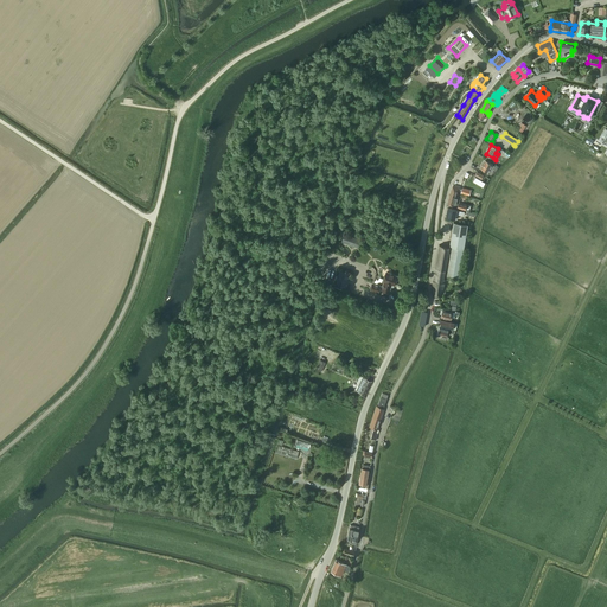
[(494,166),(485,160),(481,168),(490,173),(492,171),(494,172),(498,166),(496,165),(494,166)]
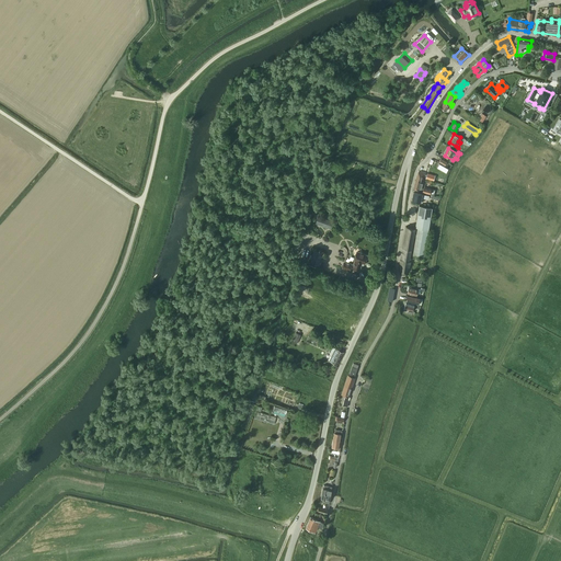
[(425,173),(419,171),(415,180),(423,182),(425,173)]
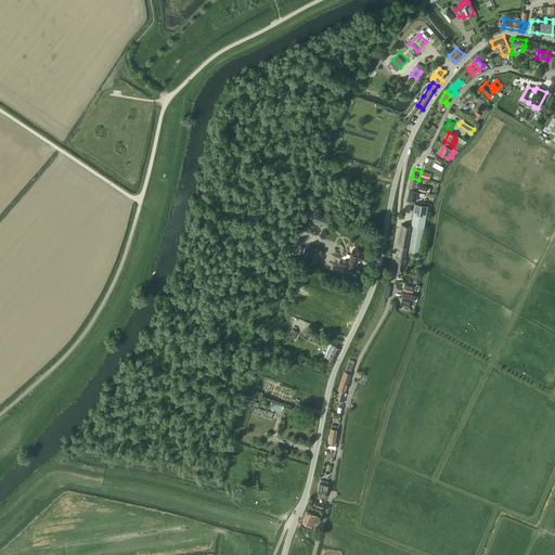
[(421,181),(418,180),(411,178),(409,186),(415,189),(418,189),(421,181)]
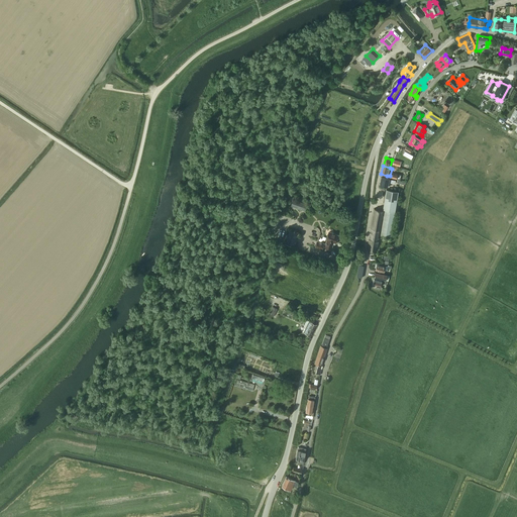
[(382,177),(380,185),(389,187),(390,183),(395,184),(396,181),(391,180),(391,179),(382,177)]
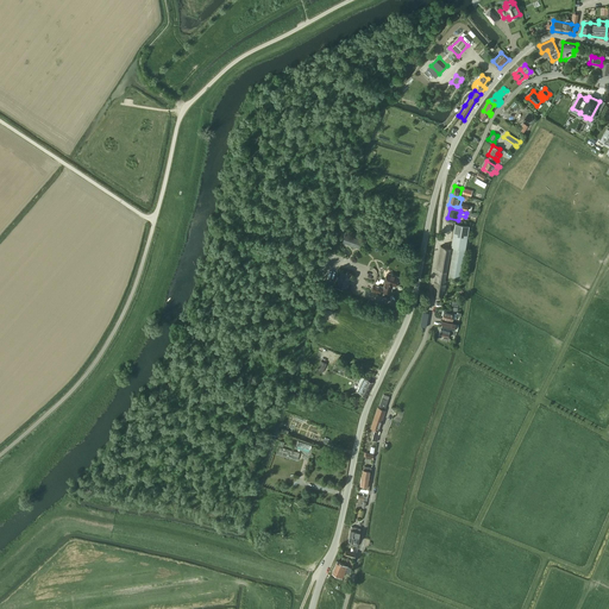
[(449,276),(460,278),(469,225),(456,223),(451,246),(453,246),(449,276)]
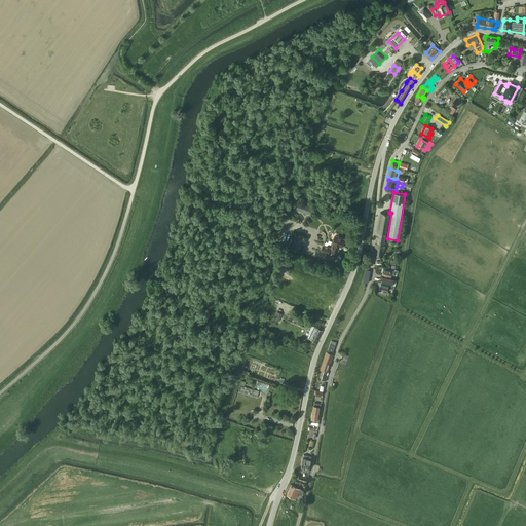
[(296,210),(311,215),(313,209),(298,202),(296,210)]
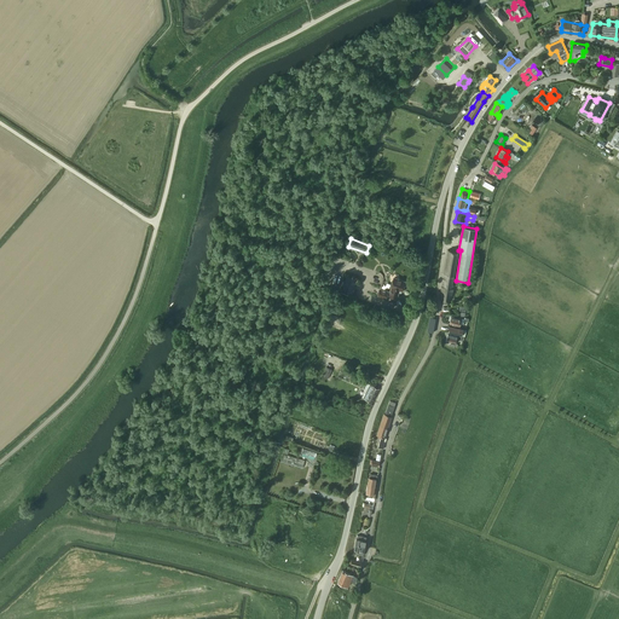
[(451,295),(452,295),(453,284),(452,284),(453,275),(455,275),(458,252),(447,249),(440,289),(441,301),(449,302),(451,295)]
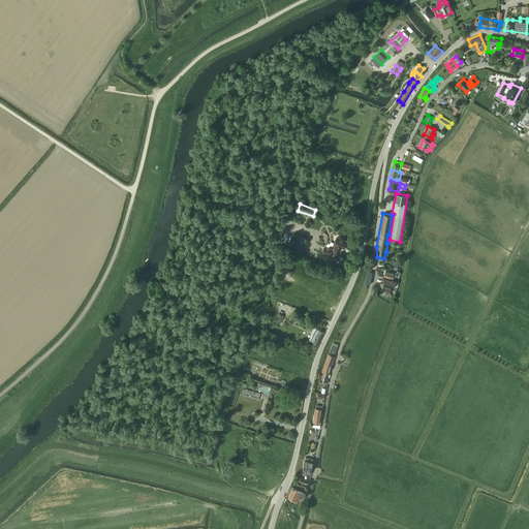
[(291,249),(302,253),(307,238),(297,235),(291,249)]
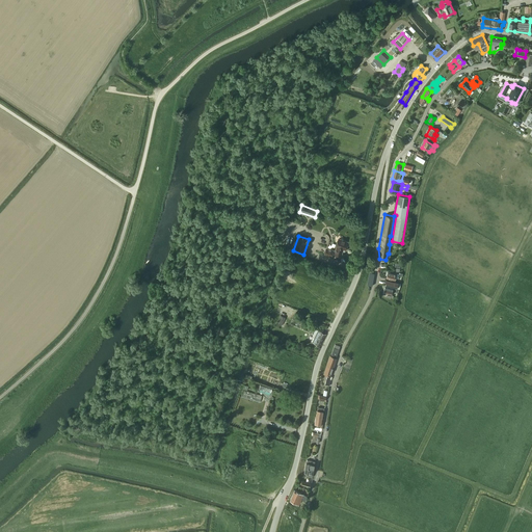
[(348,243),(348,242),(339,239),(336,246),(337,246),(336,251),(326,248),(325,253),(331,256),(333,253),(335,254),(341,256),(343,248),(346,249),(347,246),(348,246),(349,243),(348,243)]
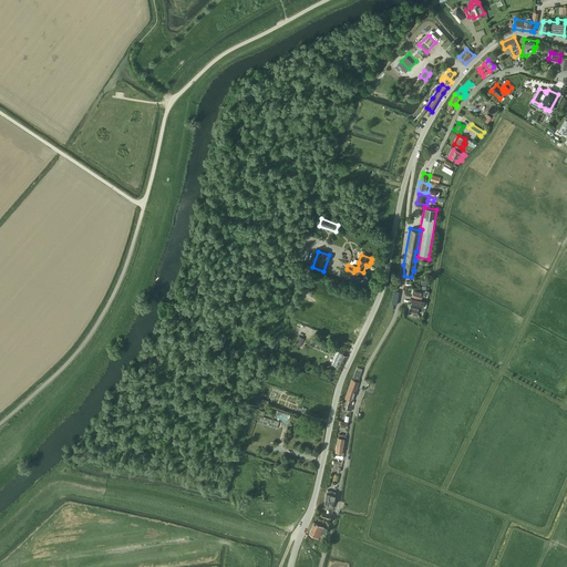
[(413,289),(412,296),(422,298),(422,296),(423,297),(425,296),(425,291),(423,291),(413,289)]
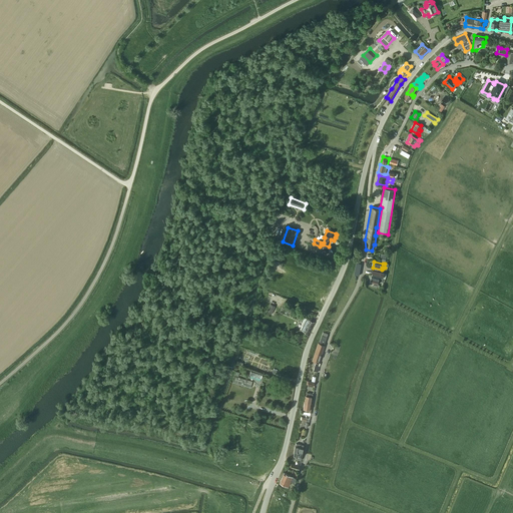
[(371,277),(370,283),(374,284),(373,287),(377,288),(378,285),(379,281),(382,282),(383,282),(384,282),(385,282),(385,279),(383,279),(383,278),(377,277),(377,278),(371,277)]
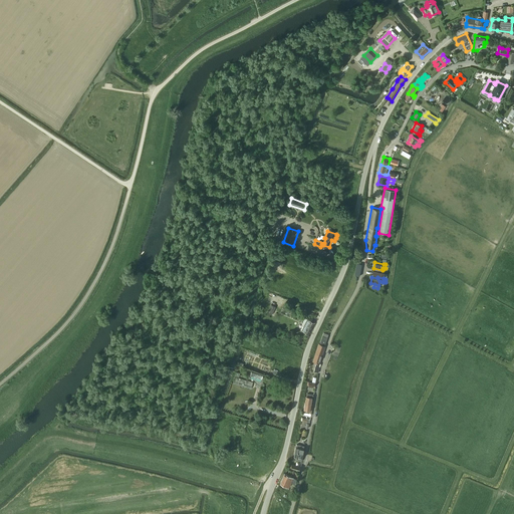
[(282,310),(291,314),(293,308),(285,305),(282,310)]
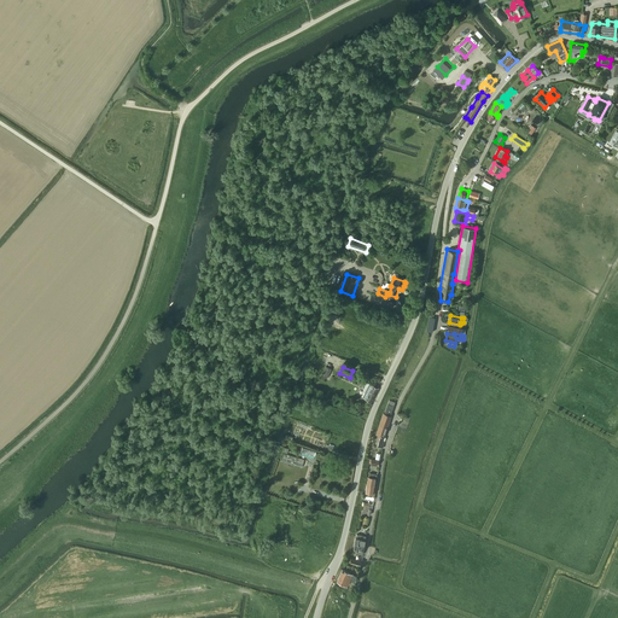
[(366,394),(363,397),(366,400),(372,402),(379,389),(371,384),(366,394)]
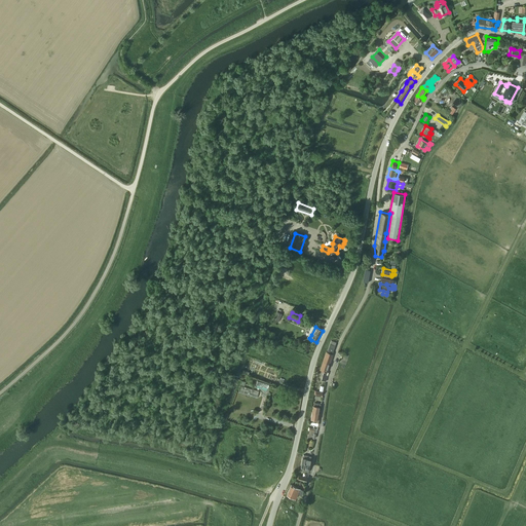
[(321,371),(322,371),(322,372),(324,372),(322,380),(326,381),(328,373),(327,373),(333,354),(332,354),(336,342),(331,341),(327,352),(326,351),(321,371)]
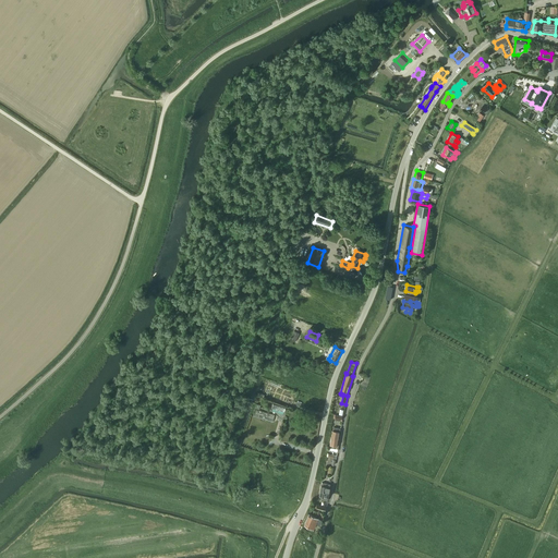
[(255,410),(253,416),(273,422),(275,415),(255,410)]
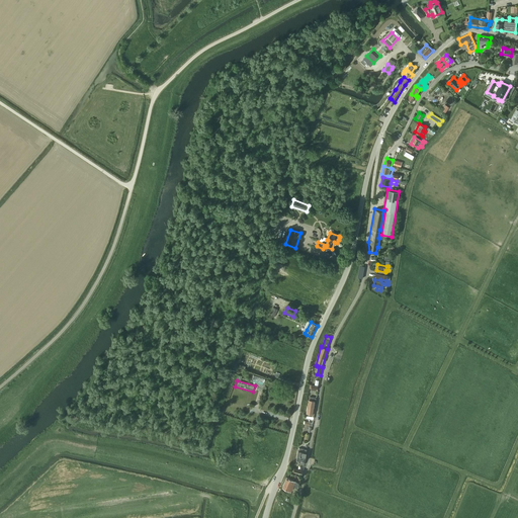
[(308,406),(314,407),(315,402),(316,398),(310,397),(310,400),(309,400),(308,406)]
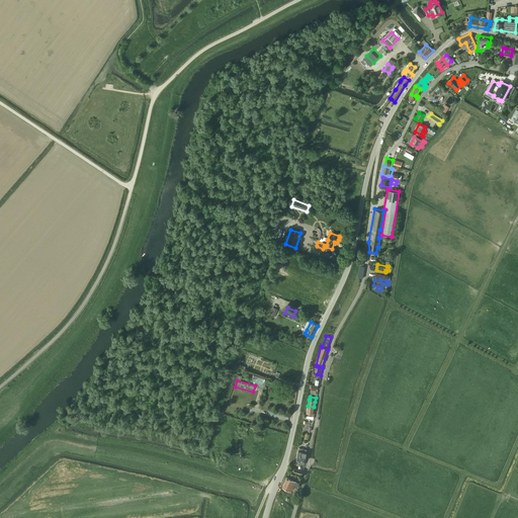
[(307,416),(307,418),(314,419),(314,417),(315,408),(314,408),(314,407),(308,406),(307,413),(307,416)]
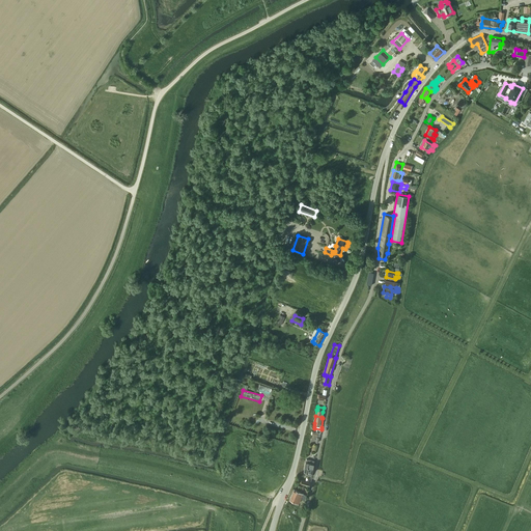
[(305,463),(305,467),(313,469),(314,464),(314,460),(306,459),(306,463),(305,463)]
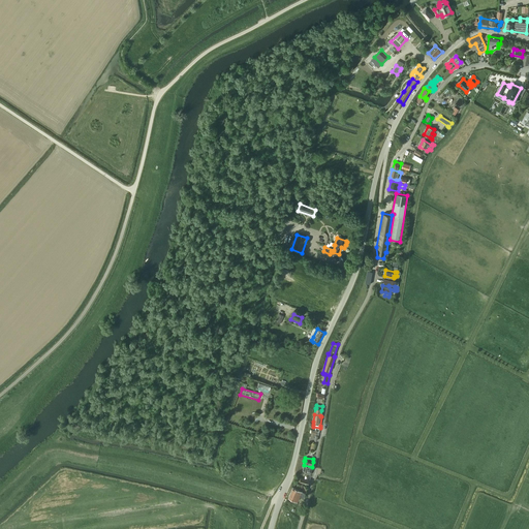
[(303,470),(303,473),(310,474),(312,467),(304,465),(303,470)]
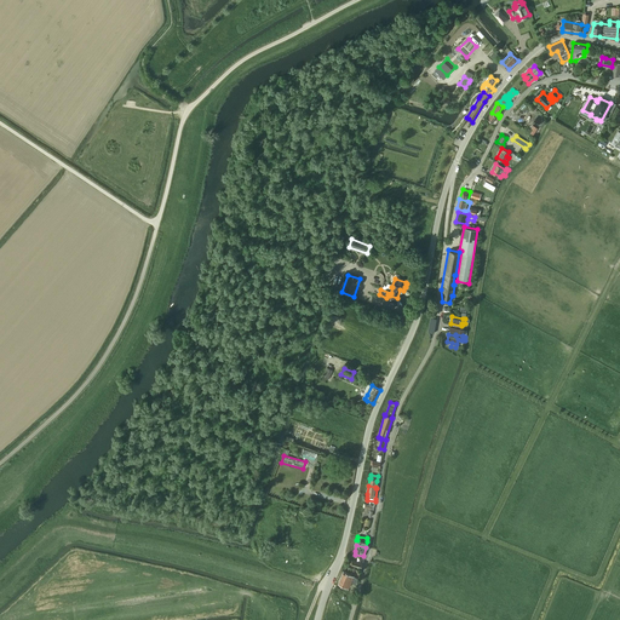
[(343,572),(338,583),(349,587),(351,581),(356,583),(361,572),(354,568),(351,574),(349,574),(343,572)]
